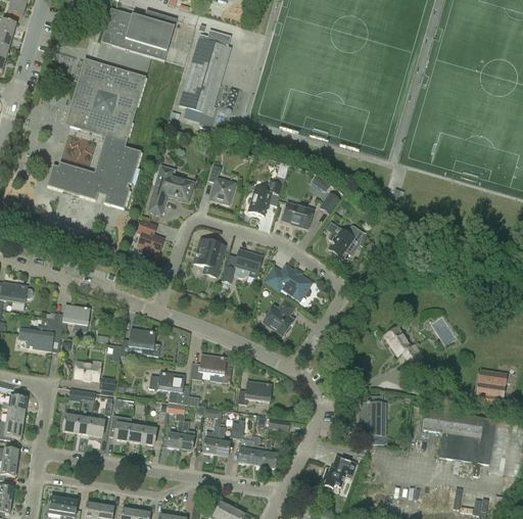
[(10,0),(8,10),(22,14),(26,2),(18,0),(10,0)]
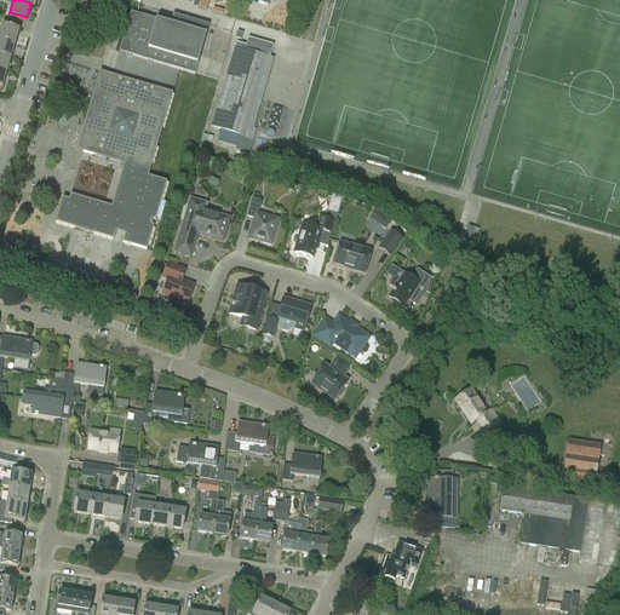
[(171,19),(131,9),(119,47),(194,70),(210,21),(173,10),(173,11),(171,19)]
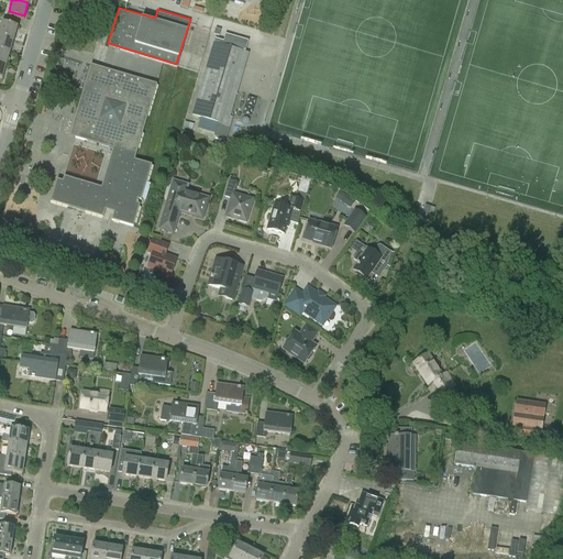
[(2,19),(0,24),(0,32),(13,36),(18,23),(2,19)]
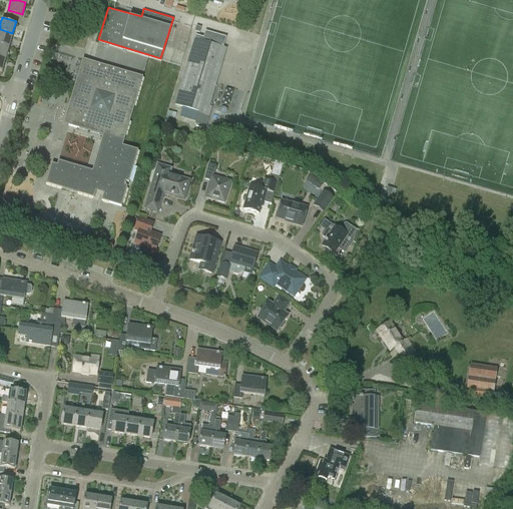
[(12,33),(0,29),(0,42),(9,45),(12,33)]
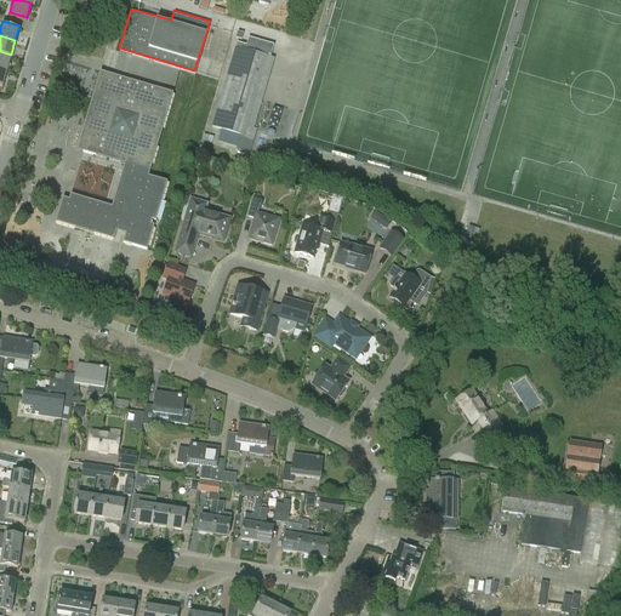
[(251,93),(255,85),(261,87),(271,53),(235,43),(232,57),(223,86),(218,103),(212,123),(240,131),(239,133),(252,138),(256,126),(252,125),(261,96),(251,93)]
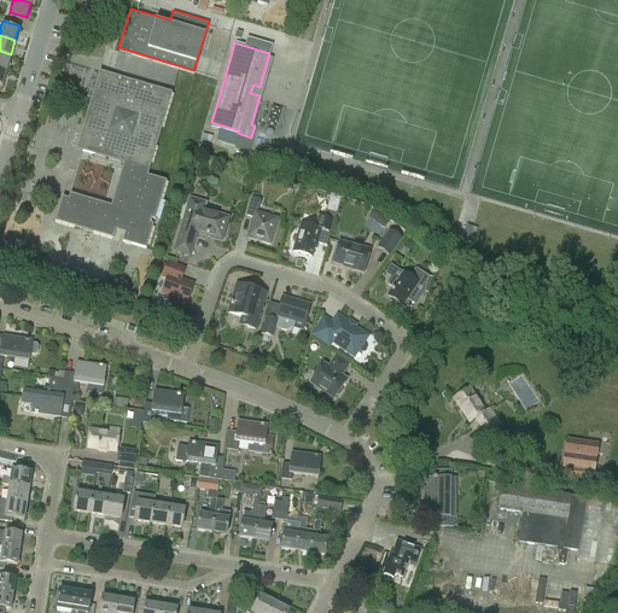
[(0,51),(0,65),(6,68),(11,54),(0,51)]
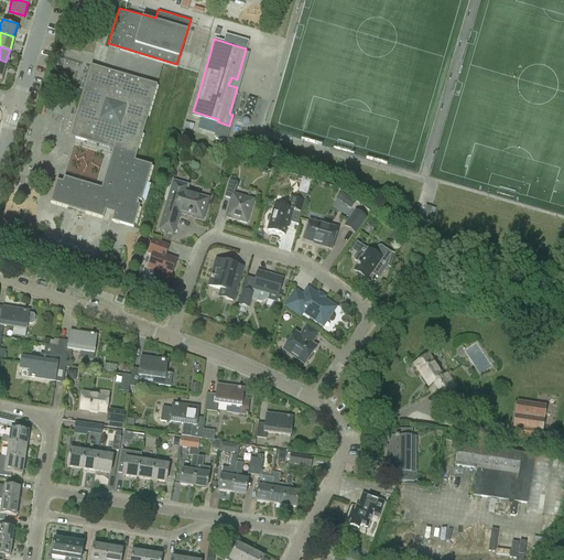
[(158,82),(90,62),(69,132),(114,146),(101,185),(64,174),(63,179),(57,176),(50,198),(102,215),(105,206),(115,208),(111,217),(133,224),(140,202),(136,201),(138,195),(141,196),(152,162),(134,157),(158,82)]
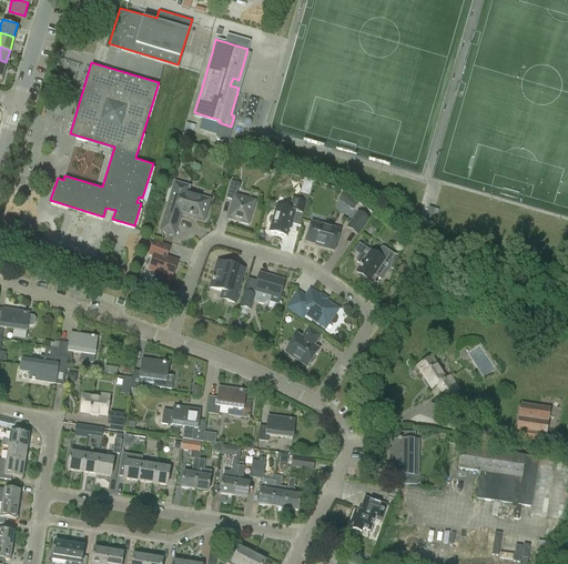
[(174,178),(160,228),(165,229),(168,220),(172,221),(178,223),(181,210),(199,215),(205,211),(208,205),(206,203),(209,197),(188,191),(189,188),(189,184),(188,183),(185,181),(174,178)]
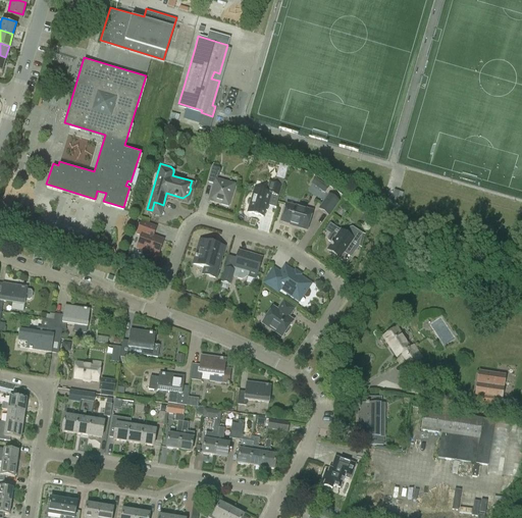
[(217,175),(219,166),(212,163),(208,179),(213,180),(208,198),(228,204),(236,180),(217,175)]
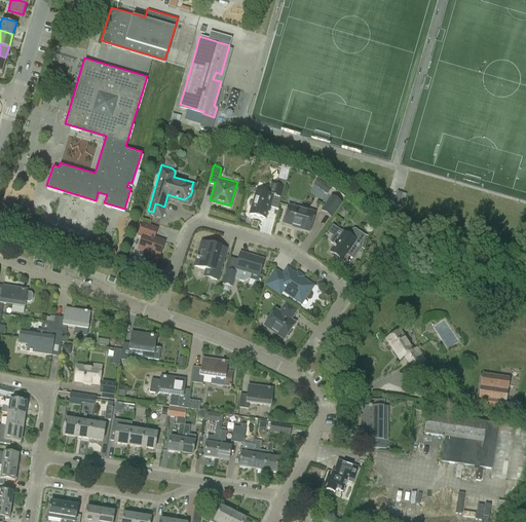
[(331,186),(326,182),(322,189),(327,192),(331,186)]
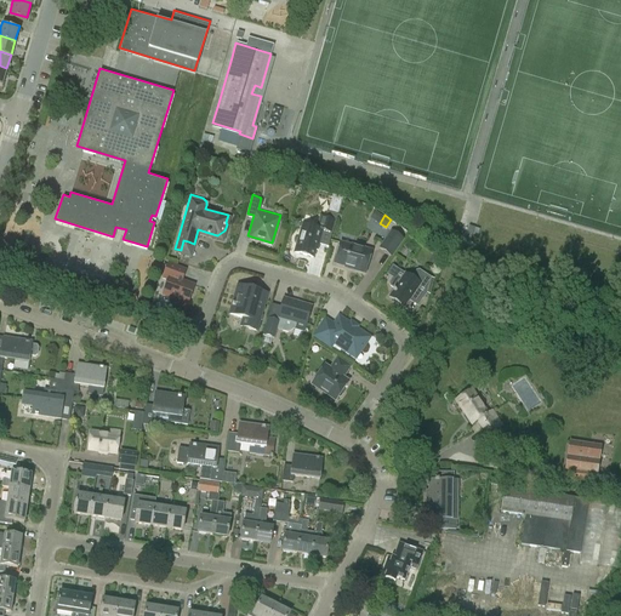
[(323,226),(302,221),(295,247),(313,254),(318,238),(319,239),(323,226)]
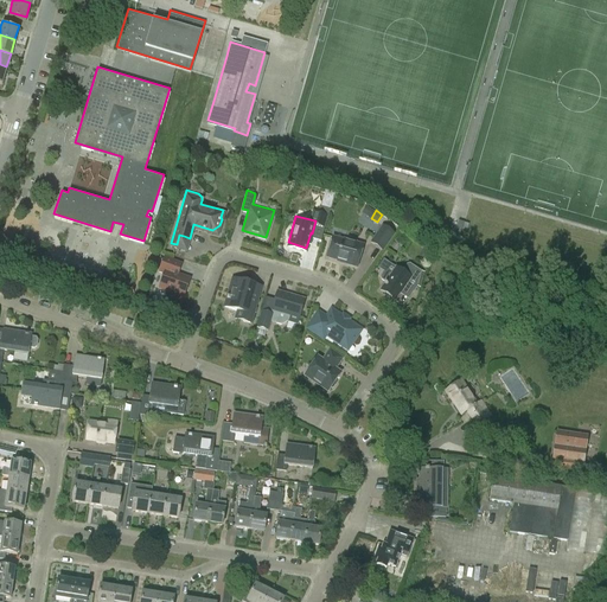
[(394,229),(382,222),(371,238),(383,245),(394,229)]
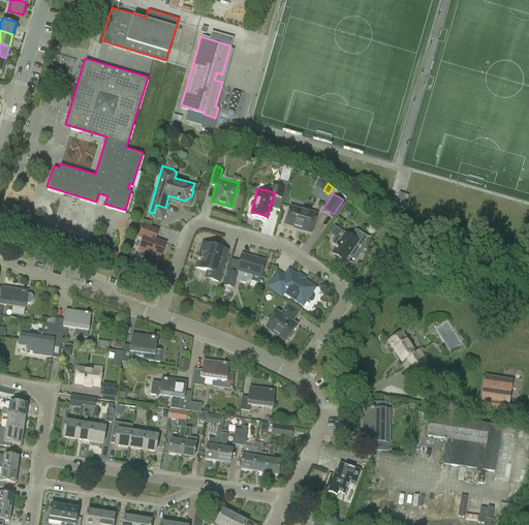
[(285,220),(301,225),(311,228),(317,210),(300,206),(289,204),(285,220)]
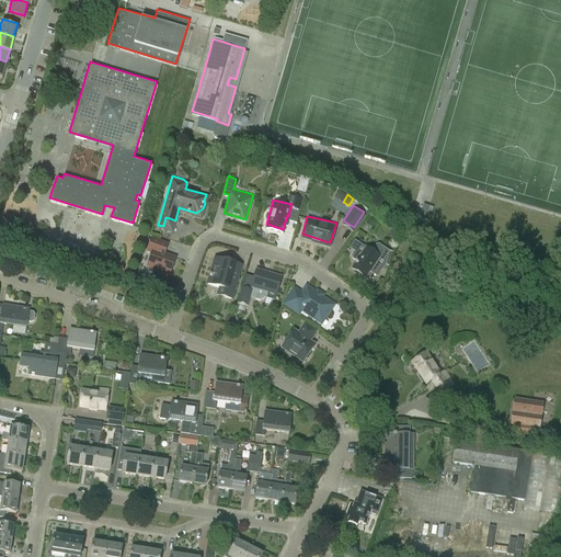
[(151,235),(147,248),(151,249),(147,262),(156,265),(155,269),(169,274),(175,254),(161,249),(164,239),(151,235)]
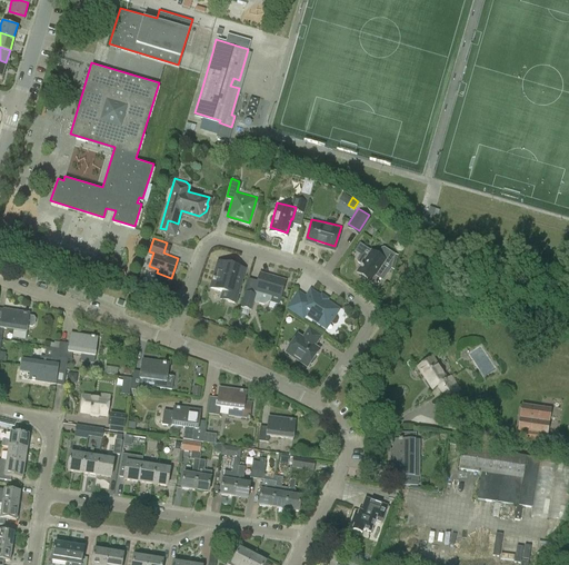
[(379,265),(388,271),(391,266),(395,251),(383,245),(381,245),(378,251),(371,247),(367,254),(362,250),(360,250),(357,256),(357,258),(361,261),(357,268),(360,270),(360,274),(365,276),(367,275),(370,277),(379,265)]
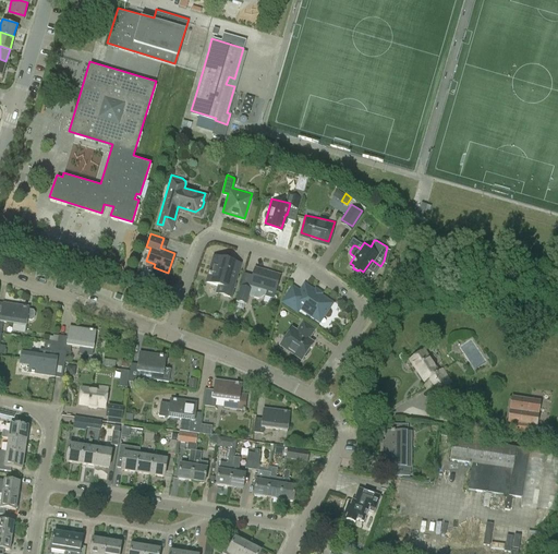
[(215,250),(228,253),(230,244),(217,241),(215,250)]
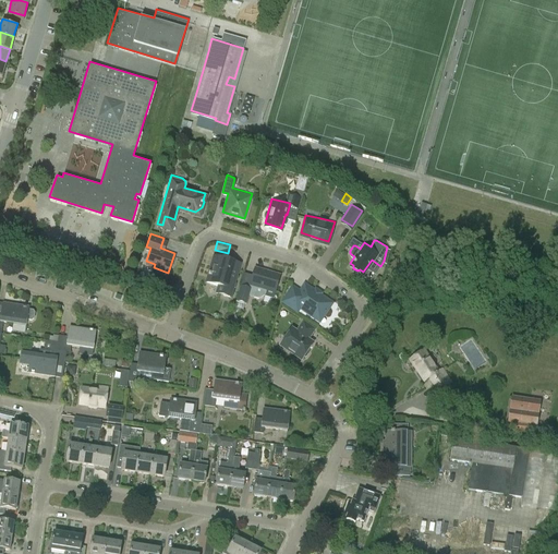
[(85,262),(87,254),(79,251),(76,260),(85,262)]
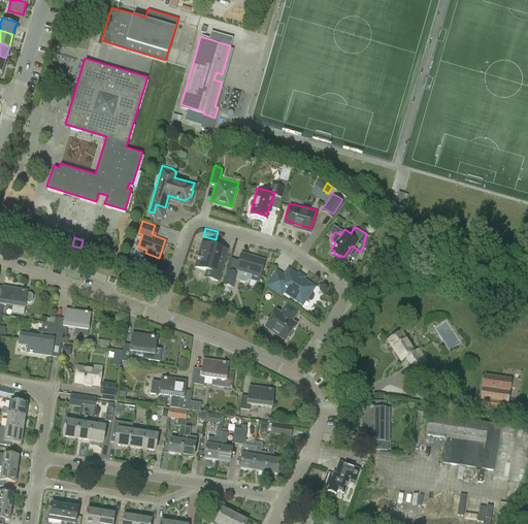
[(221,244),(202,238),(195,263),(212,268),(210,275),(218,277),(224,258),(218,256),(221,244)]
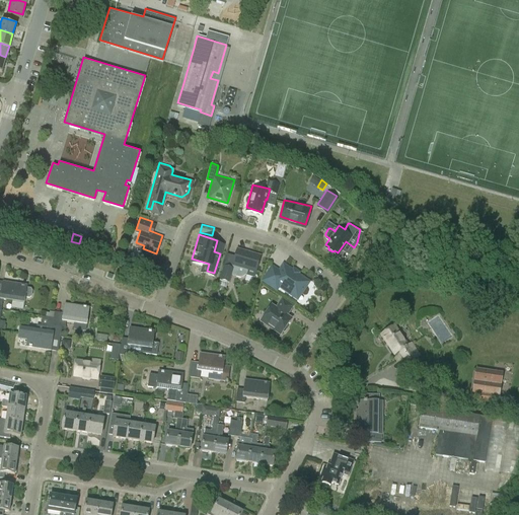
[(231,266),(223,264),(219,278),(229,280),(232,272),(240,275),(246,272),(248,266),(255,269),(261,252),(237,245),(231,266)]
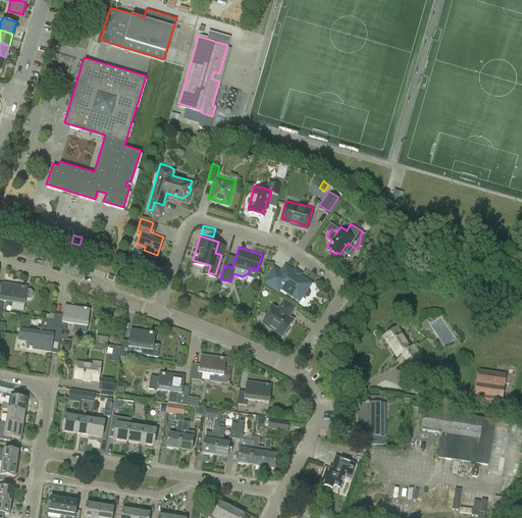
[(278,288),(280,285),(299,297),(310,280),(285,263),(280,269),(273,265),(264,278),(278,288)]
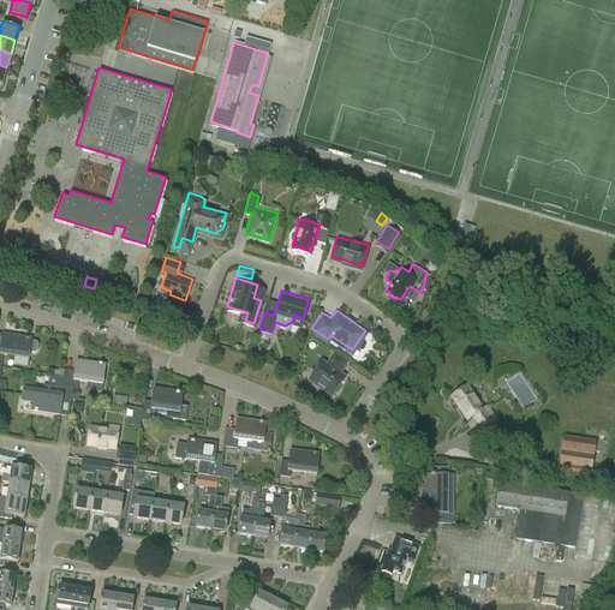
[(0,365),(1,366),(4,351),(29,356),(30,348),(35,350),(37,347),(39,341),(36,338),(31,338),(31,335),(4,330),(1,342),(0,341),(0,365)]
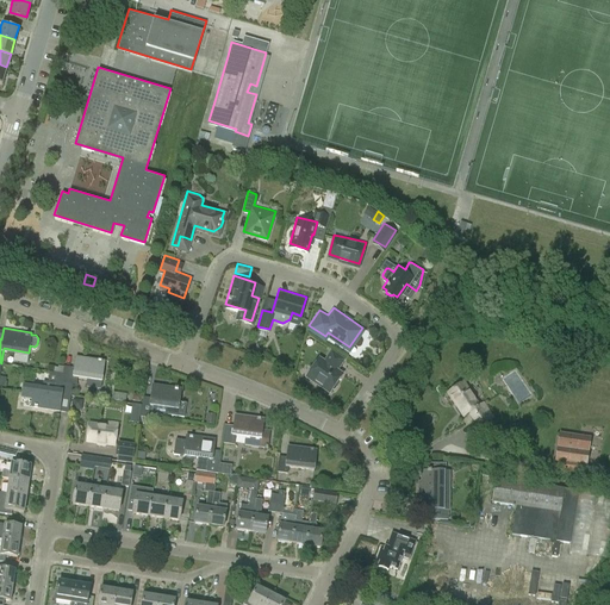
[(319,355),(306,373),(330,390),(343,370),(337,367),(344,356),(331,347),(324,357),(319,355)]
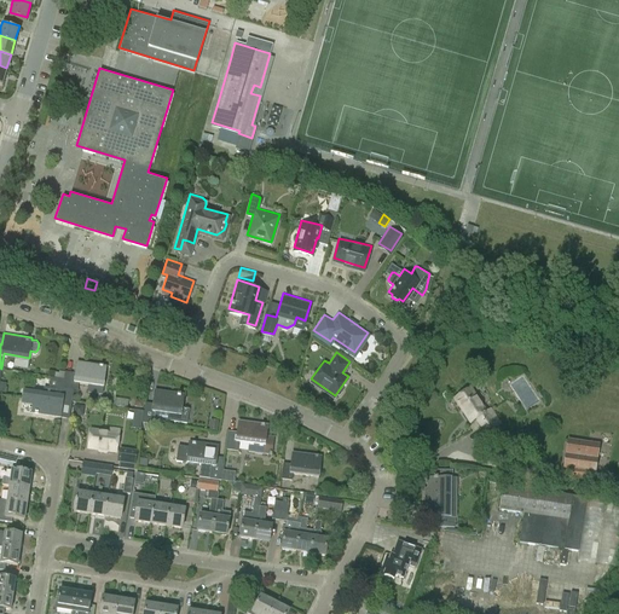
[(75,370),(64,368),(63,376),(62,384),(74,386),(77,387),(79,380),(88,381),(87,389),(102,392),(103,383),(106,363),(77,359),(75,370)]
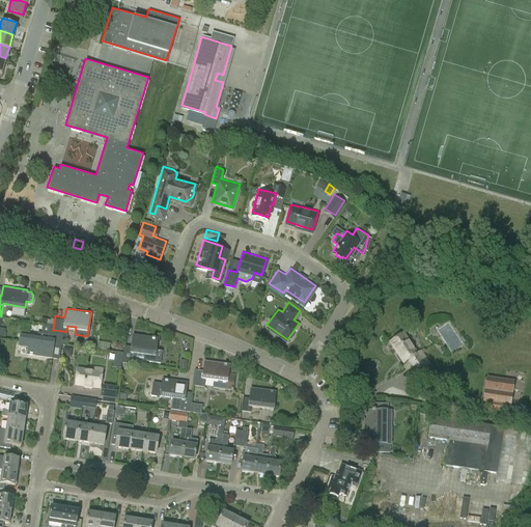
[(54,323),(47,322),(38,321),(36,335),(21,333),(19,343),(28,344),(27,352),(52,355),(59,356),(63,331),(53,330),(54,323)]
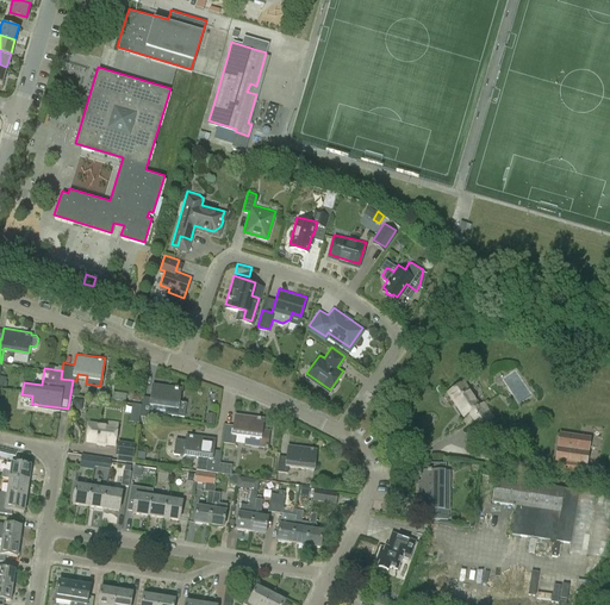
[(493,413),(484,399),(480,401),(479,400),(464,378),(448,388),(464,412),(470,409),(479,423),(493,413)]
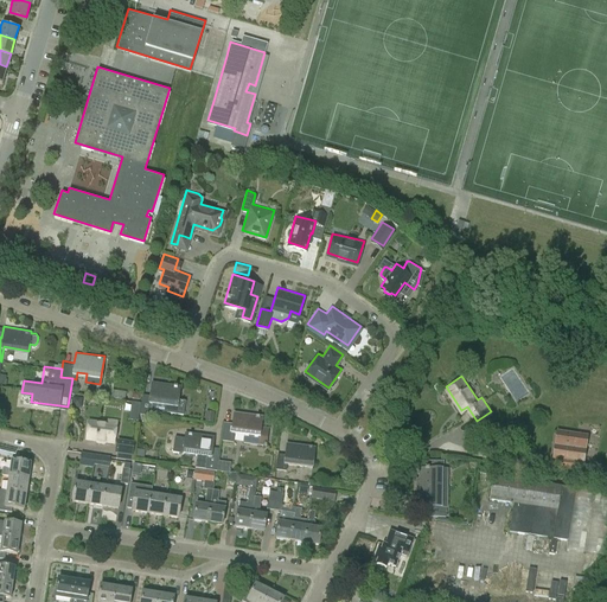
[(139,410),(151,412),(152,407),(183,411),(185,398),(178,397),(180,384),(152,379),(149,392),(142,391),(139,410)]
